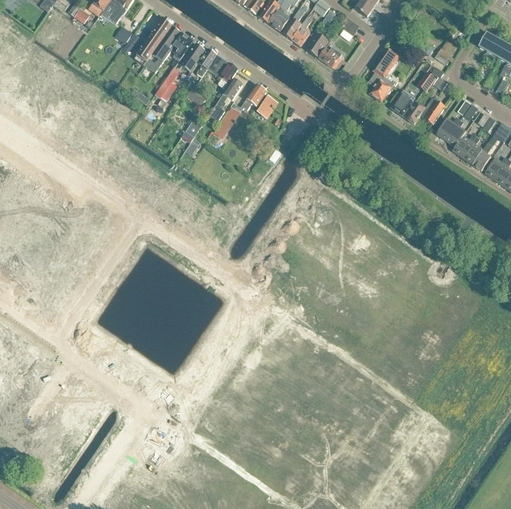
[(62,12),(69,1),(67,0),(55,0),(52,5),(62,12)]
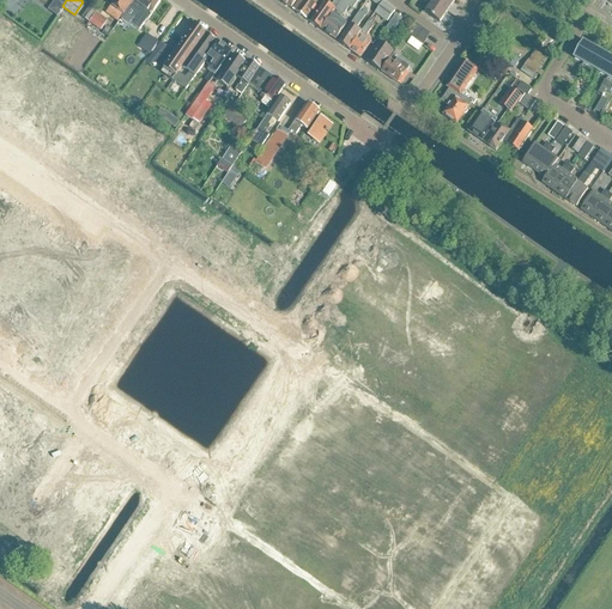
[(120,17),(128,4),(131,0),(104,0),(110,4),(105,10),(117,18),(120,17)]
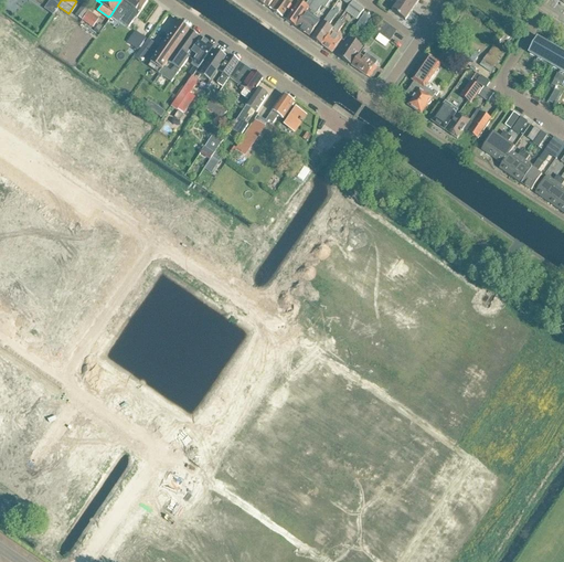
[(120,0),(118,3),(126,9),(119,19),(124,22),(128,25),(135,16),(146,0),(120,0)]
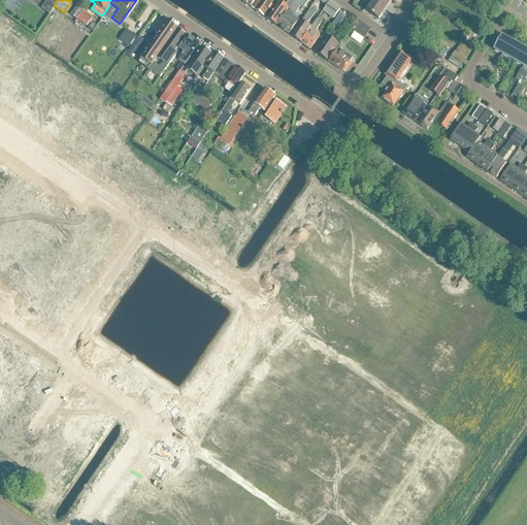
[(262,14),(272,0),(255,0),(251,7),(262,14)]
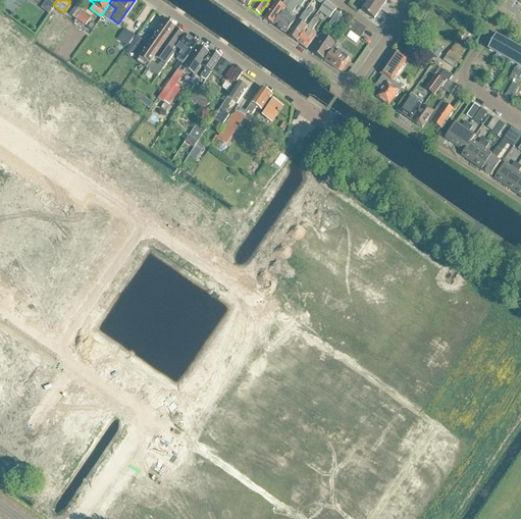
[(272,23),(290,0),(282,0),(280,4),(274,0),(263,17),(272,23)]
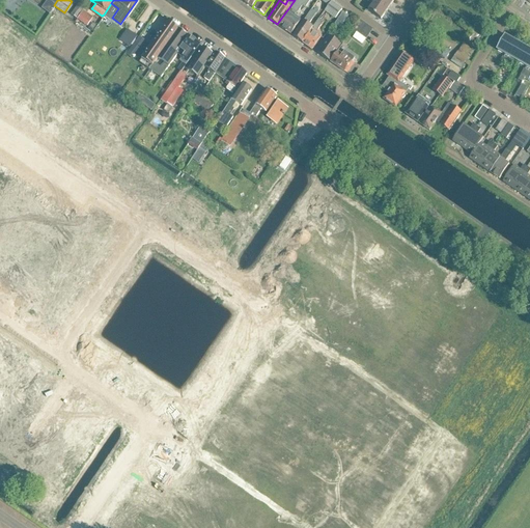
[(295,0),(277,24),(290,33),(300,19),(294,15),(301,4),(304,6),(308,0),(295,0)]
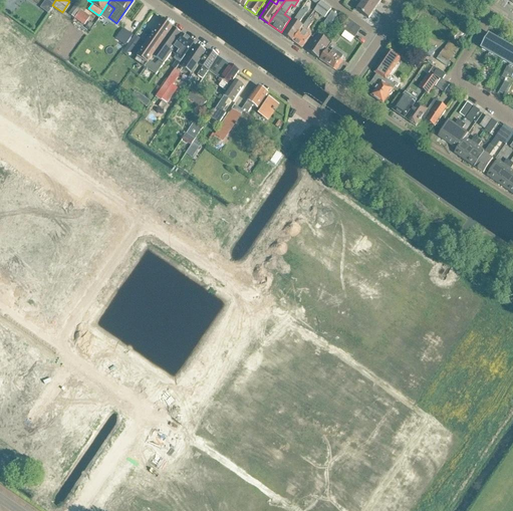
[(291,39),(301,25),(296,21),(297,17),(298,16),(301,17),(312,1),(309,0),(306,0),(283,33),(291,39)]
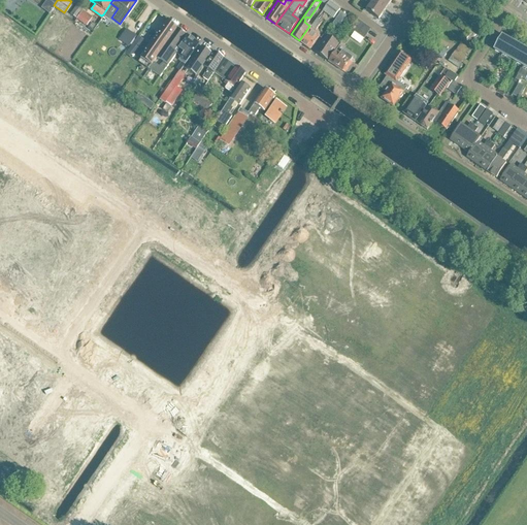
[(322,9),(332,17),(339,7),(330,0),(328,0),(322,9)]
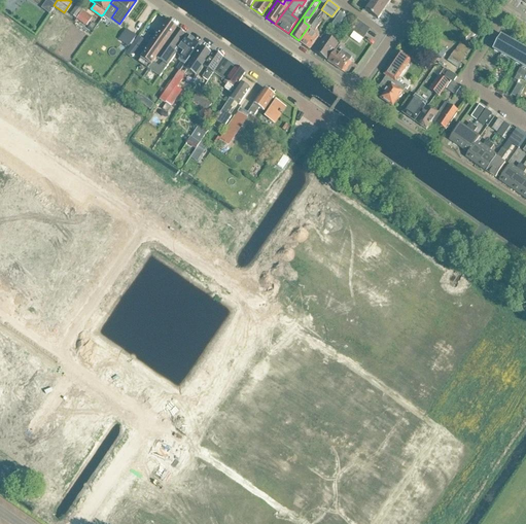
[(377,18),(384,8),(372,0),(364,0),(366,1),(367,0),(370,1),(364,9),(377,18)]
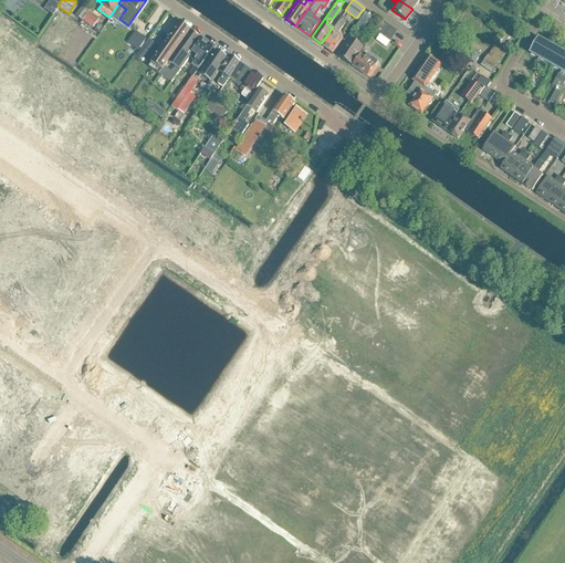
[(400,0),(406,3),(412,9),(419,0),(400,0)]
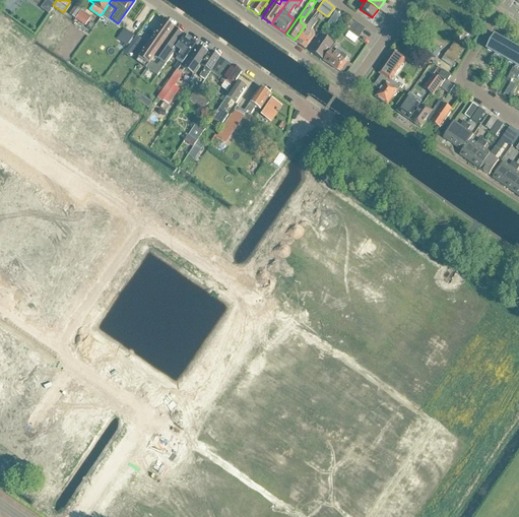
[(75,17),(81,9),(82,6),(76,2),(69,11),(75,17)]
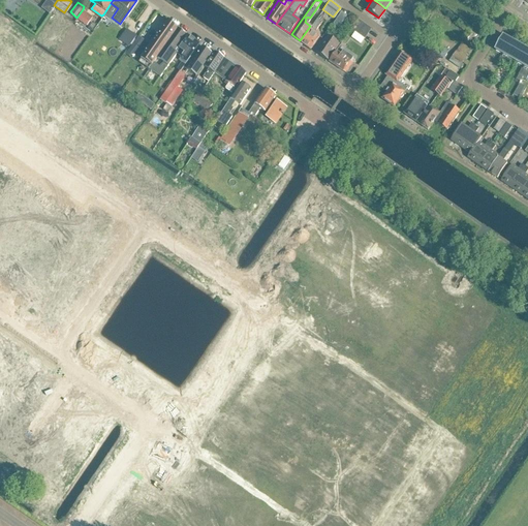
[(83,9),(76,18),(85,23),(91,14),(83,9)]
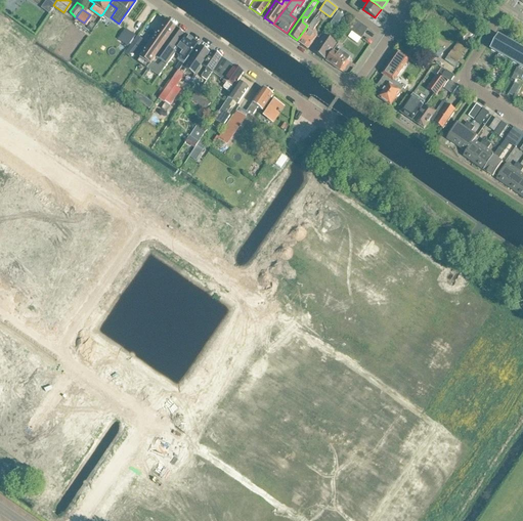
[(335,26),(343,14),(337,10),(329,23),(335,26)]
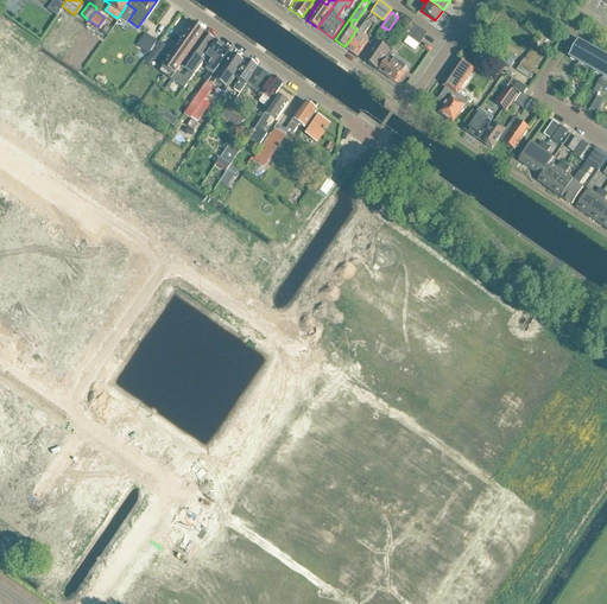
[(356,30),(345,46),(356,55),(367,39),(361,36),(370,24),(364,20),(356,30)]
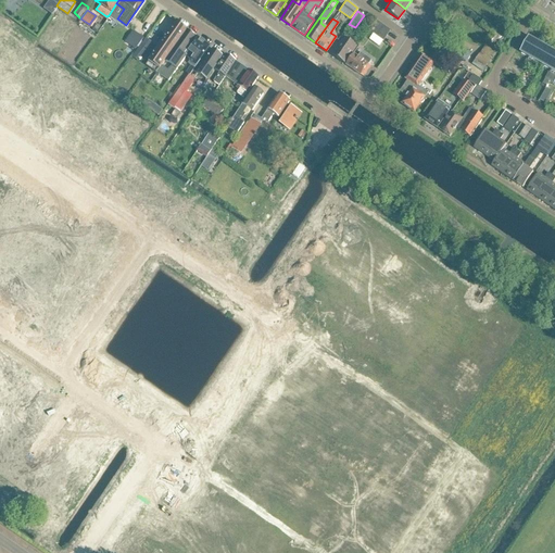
[(148,60),(159,67),(186,28),(176,20),(148,60)]
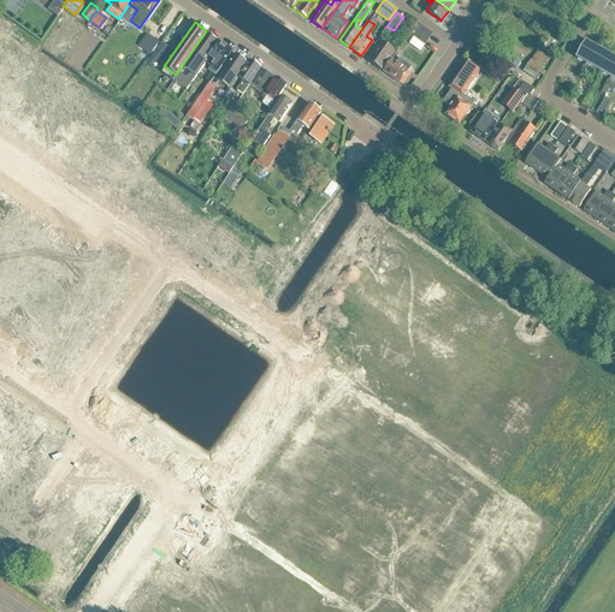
[(424,43),(431,33),(417,22),(408,33),(424,43)]
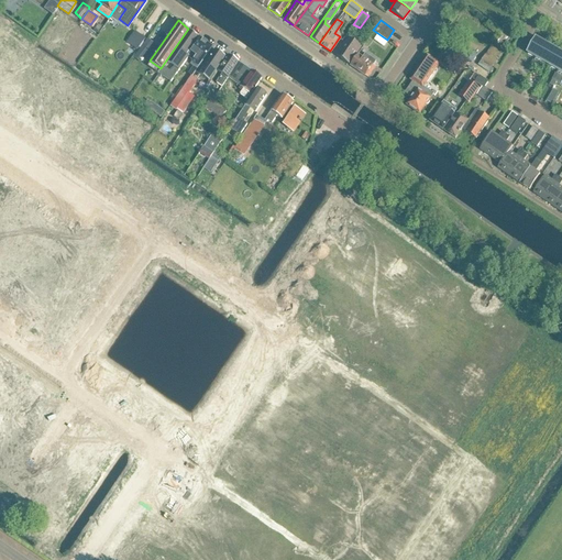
[(185,53),(198,35),(188,29),(166,59),(161,68),(158,72),(169,79),(187,55),(185,53)]
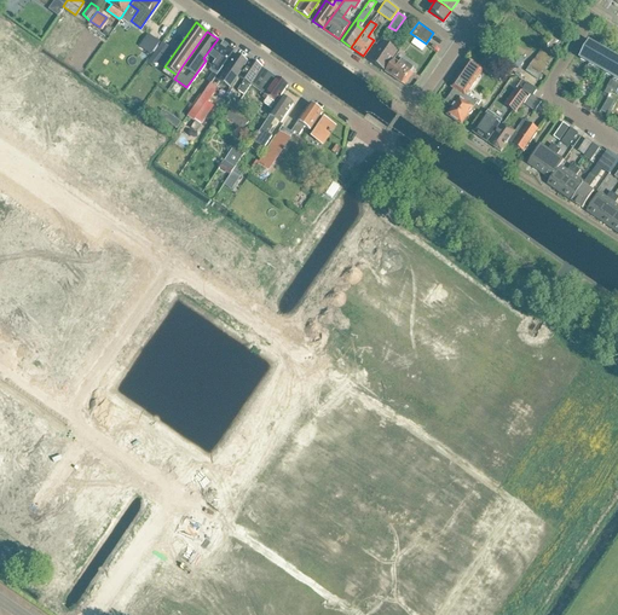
[(150,34),(142,46),(150,52),(159,40),(150,34)]
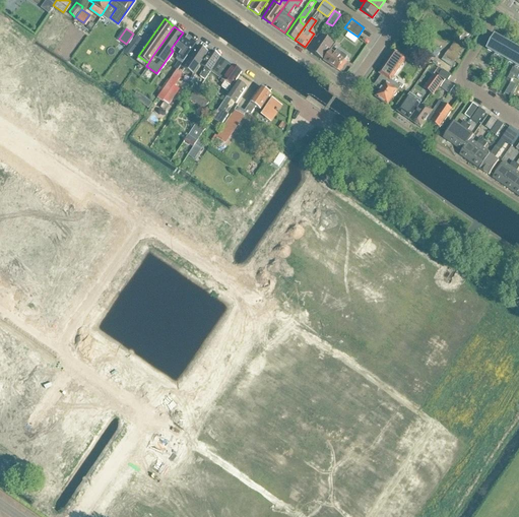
[(173,51),(178,54),(175,58),(181,62),(187,55),(186,54),(195,42),(183,33),(171,49),(173,51)]
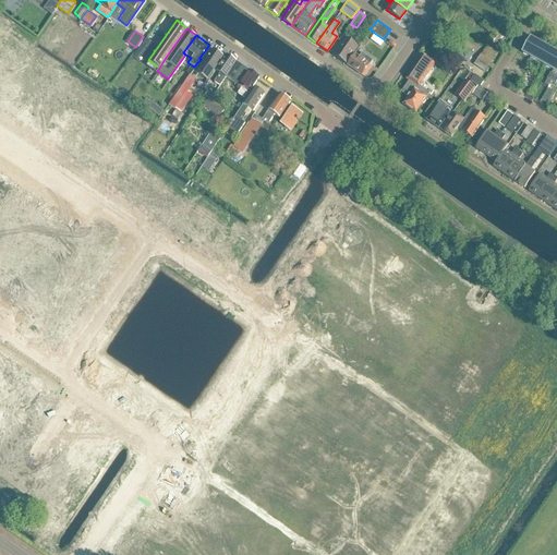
[(344,62),(358,45),(344,36),(331,53),(344,62)]
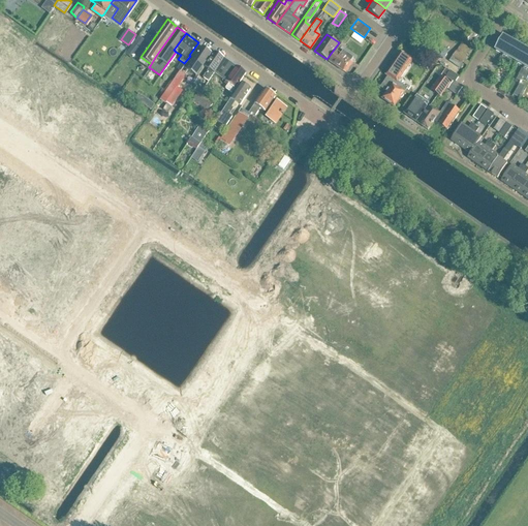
[(500,55),(496,61),(500,63),(513,41),(502,35),(495,49),(502,53),(501,56),(500,55)]
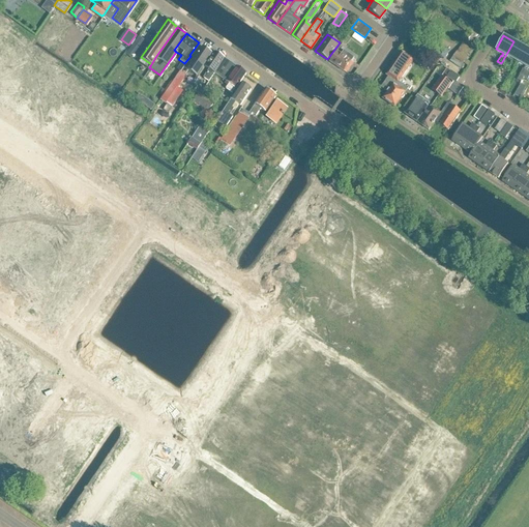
[(136,37),(129,46),(137,51),(142,42),(136,37)]
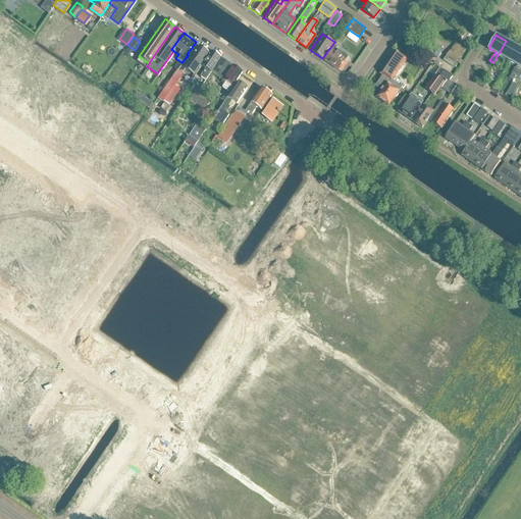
[(509,59),(517,47),(506,41),(493,62),(498,64),(502,59),(500,58),(502,55),(509,59)]
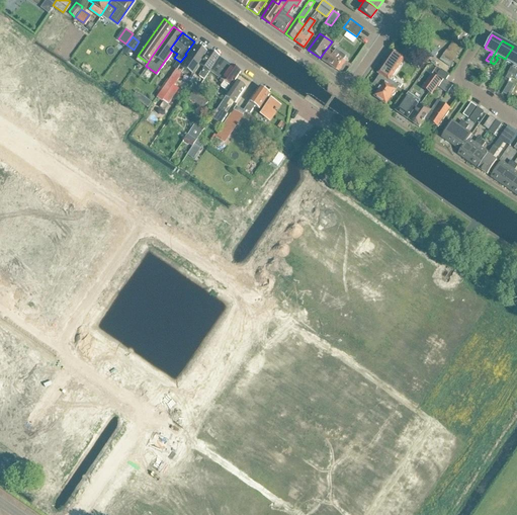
[(190,73),(206,51),(197,45),(182,66),(190,73)]
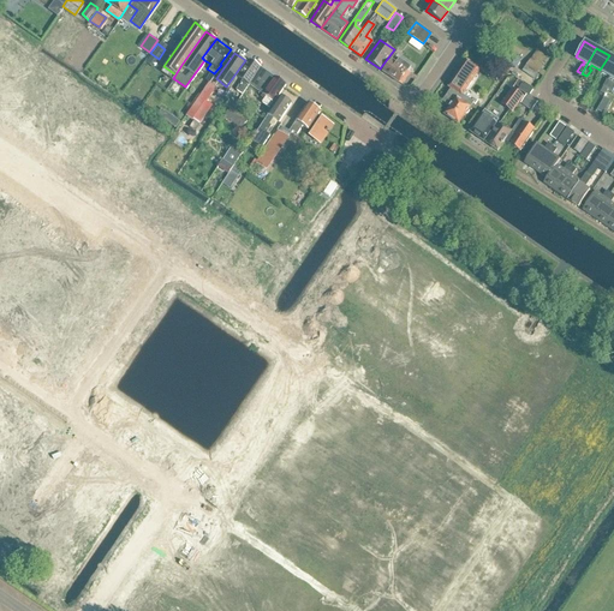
[(603,94),(607,88),(613,73),(613,58),(609,55),(600,70),(609,76),(608,78),(606,78),(598,90),(603,94)]
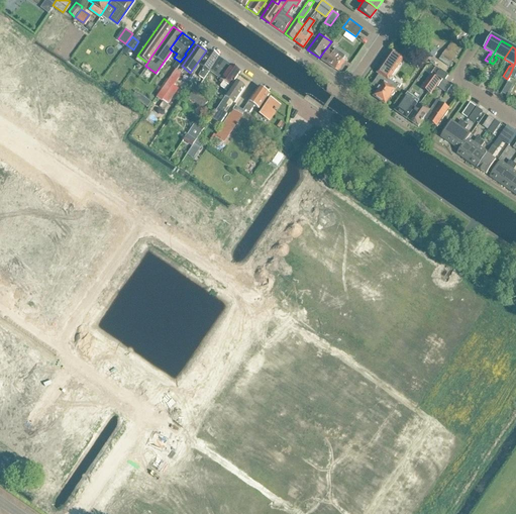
[(448,65),(455,54),(445,47),(438,58),(448,65)]
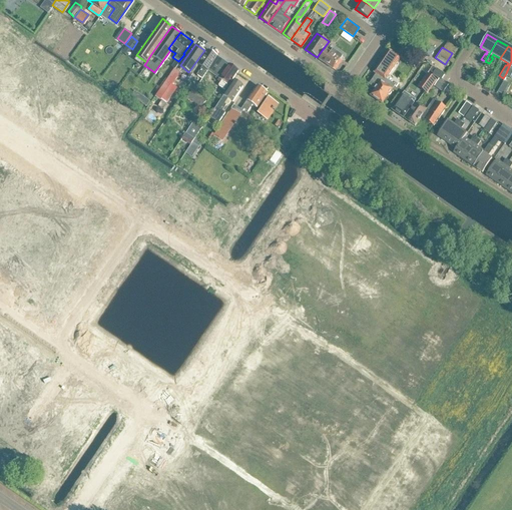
[(341,54),(332,48),(329,51),(325,48),(318,58),(332,68),(341,54)]
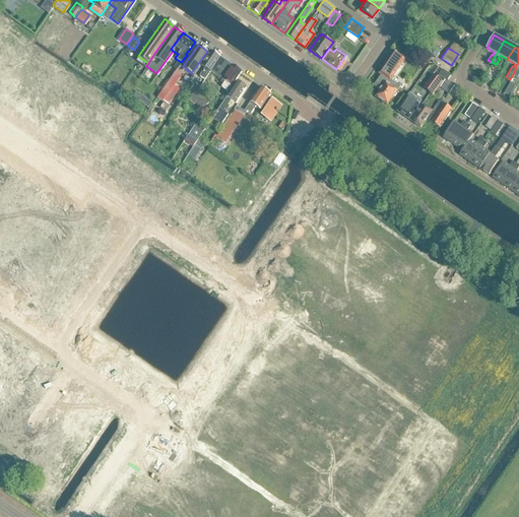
[(210,69),(219,56),(210,50),(200,64),(204,67),(199,75),(204,78),(210,69)]
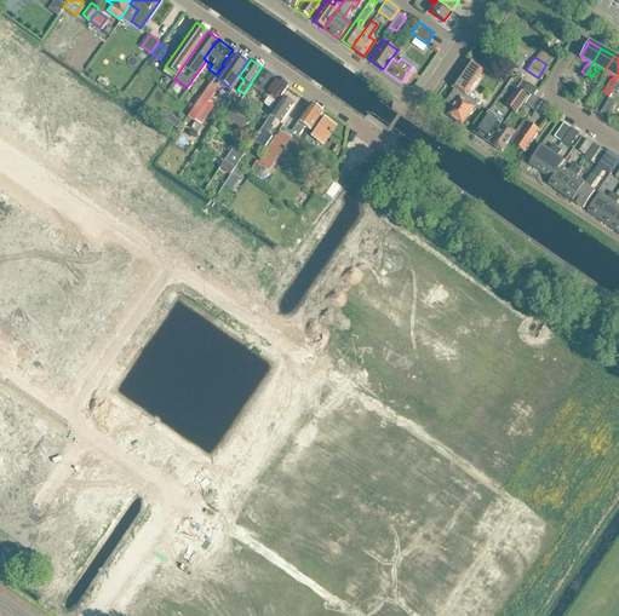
[(460,124),(468,113),(470,113),(471,110),(471,108),(475,102),(464,95),(482,68),(469,59),(451,86),(454,88),(446,101),(453,105),(447,114),(460,124)]
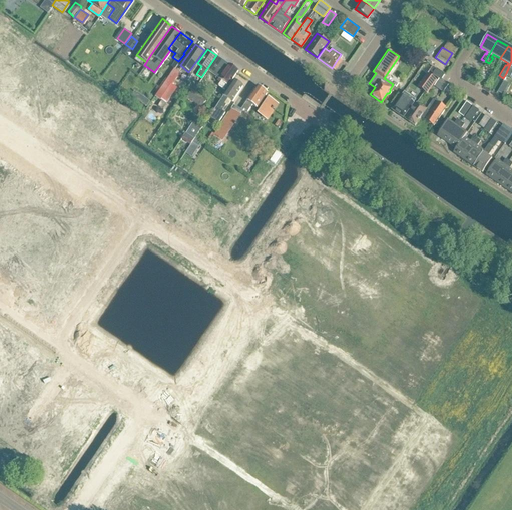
[(216,55),(207,68),(218,77),(221,79),(217,84),(224,88),(237,69),(216,55)]
